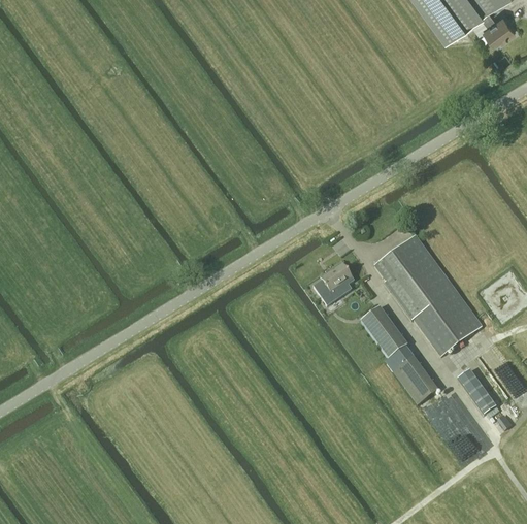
[(418,0),(447,38),(465,26),(470,22),(481,14),(489,8),(500,0),(418,0)]
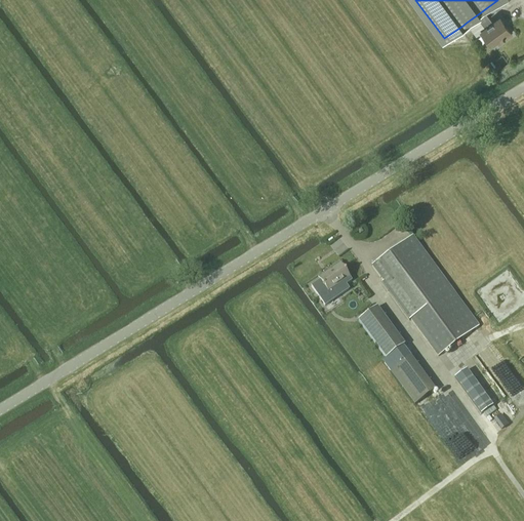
[(494,18),(486,8),(478,14),(485,25),(481,27),(491,41),(502,33),(505,35),(513,30),(500,13),(494,18)]
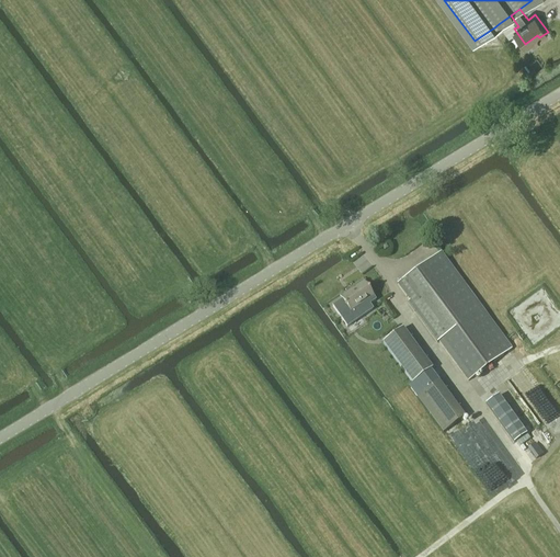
[(469,377),(513,345),(442,249),(398,281),(410,297),(409,298),(438,339),(441,337),(469,377)]
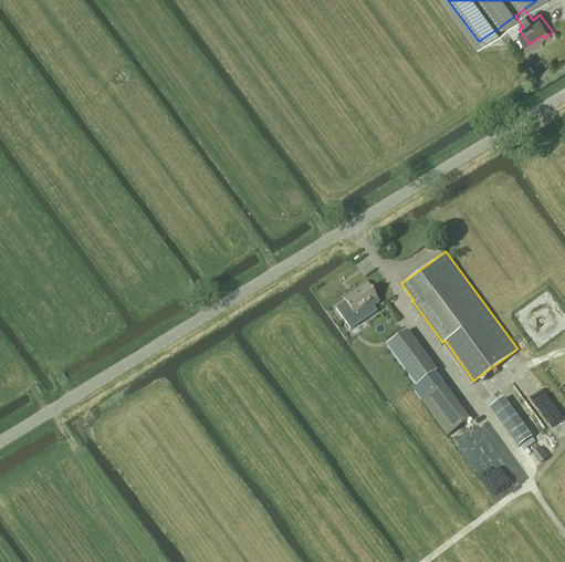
[(377,308),(374,303),(379,299),(367,280),(354,289),(355,291),(352,293),(352,292),(351,292),(344,297),(345,298),(336,304),(352,325),(377,308)]
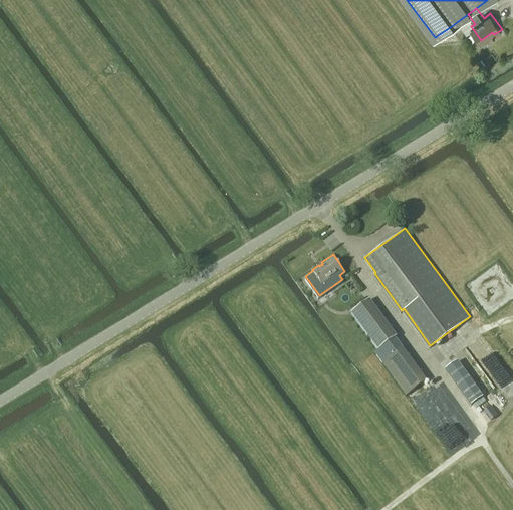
[(369,297),(351,310),(358,319),(376,306),(370,296),(369,297)]
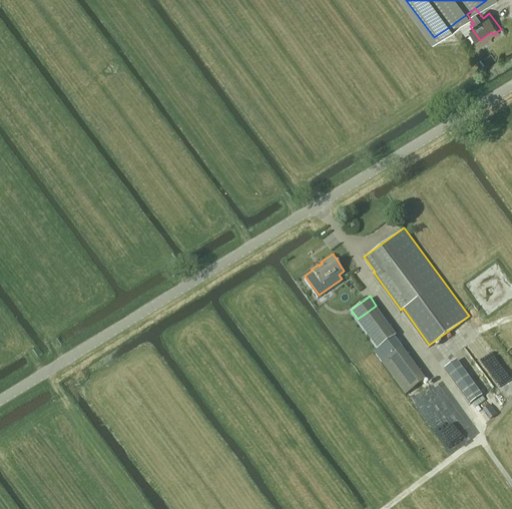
[(376,306),(358,319),(378,347),(394,335),(396,333),(376,306)]
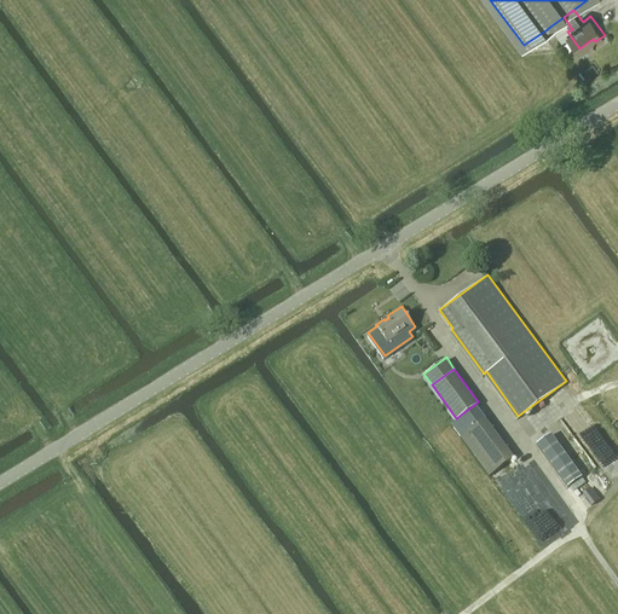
[(475,404),(456,418),(451,421),(461,434),(485,416),(475,404)]
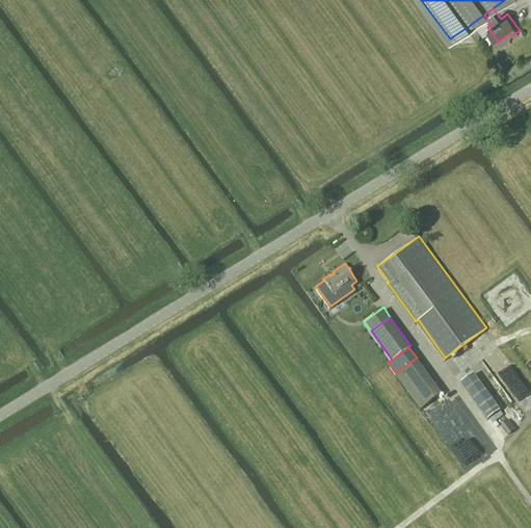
[(442,391),(417,358),(396,373),(421,407),(442,391)]
